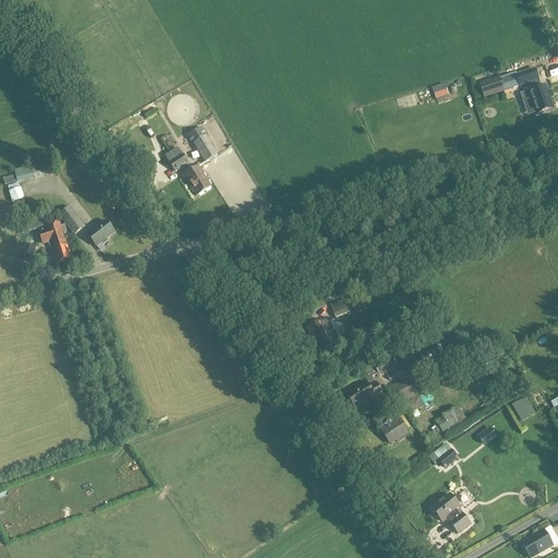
[(537,114),(553,110),(545,87),(541,88),(538,81),(535,69),(516,75),(519,86),(529,83),(532,92),(530,93),(537,114)]
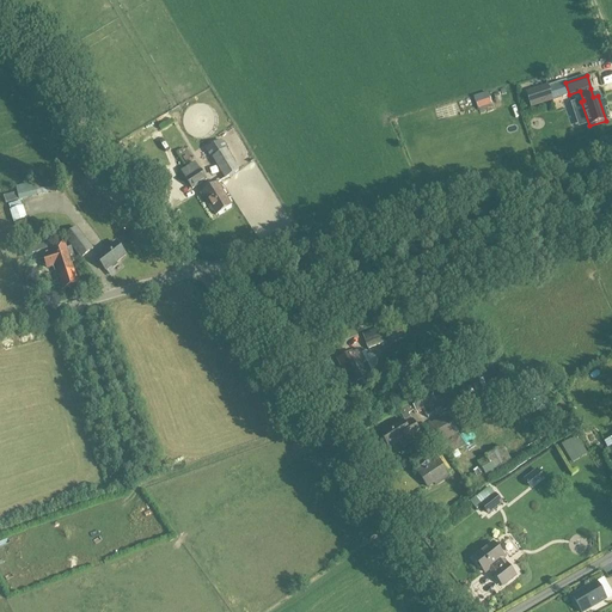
[(548,87),(528,93),(527,93),(532,108),(552,101),(548,87)]
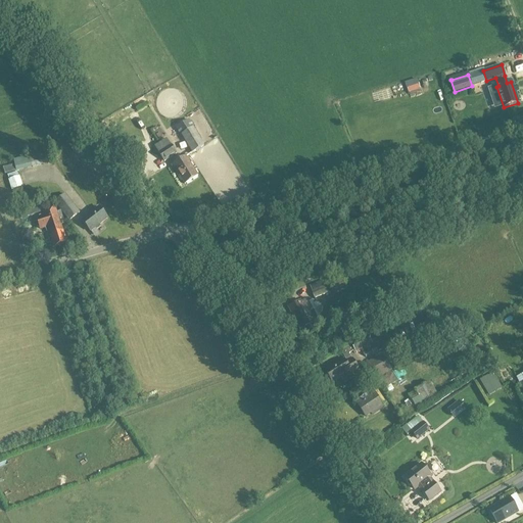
[(204,146),(193,128),(181,135),(192,153),(204,146)]
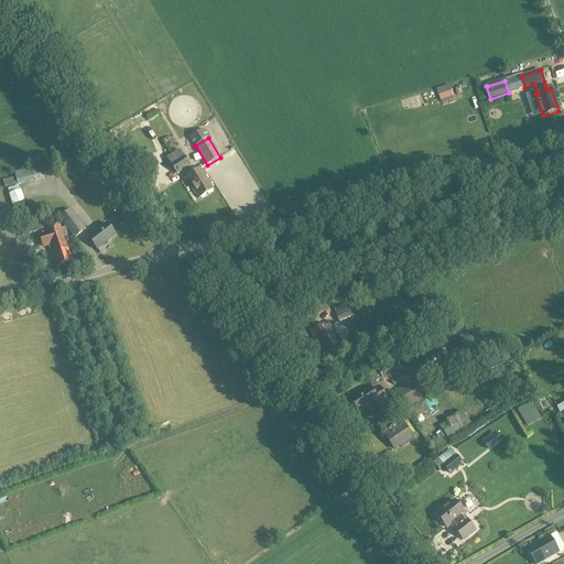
[(180,150),(167,159),(179,175),(191,165),(180,150)]
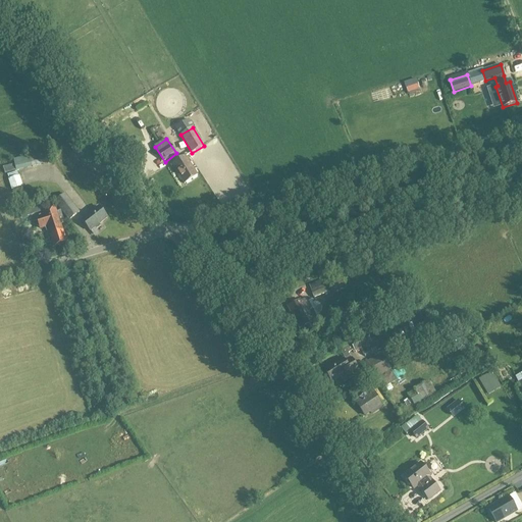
[(33,167),(48,163),(45,152),(30,156),(13,160),(14,165),(3,168),(4,174),(33,167)]
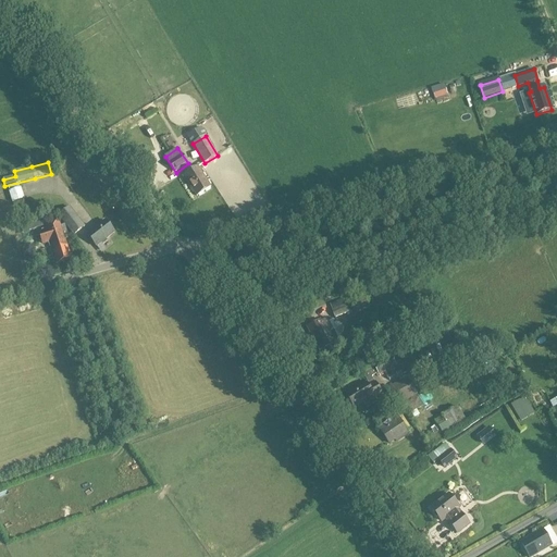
[(198,168),(184,176),(196,196),(210,187),(198,168)]
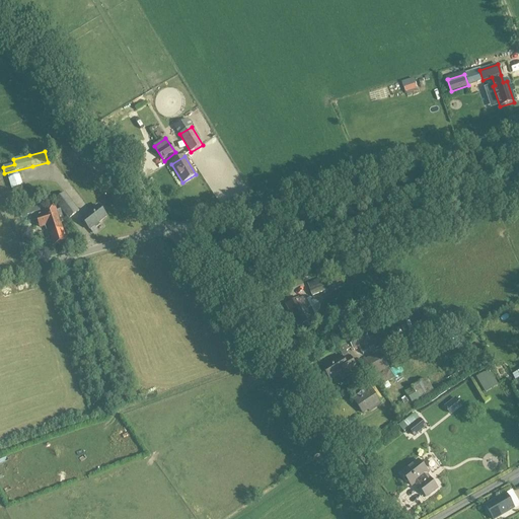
[(8,179),(11,190),(23,187),(20,175),(8,179)]
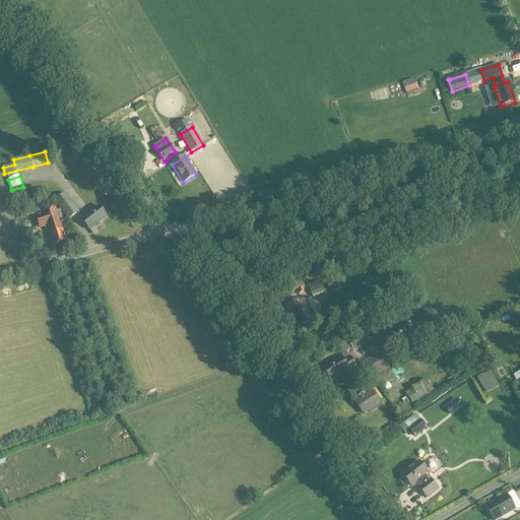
[(65,195),(55,203),(69,220),(79,212),(65,195)]
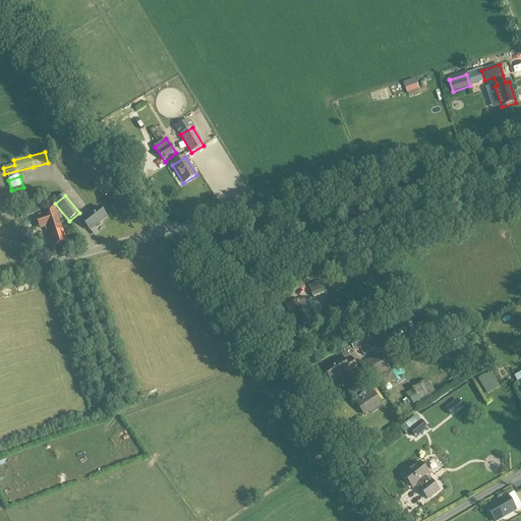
[(39,203),(18,209),(22,221),(29,219),(27,217),(41,213),(39,203)]
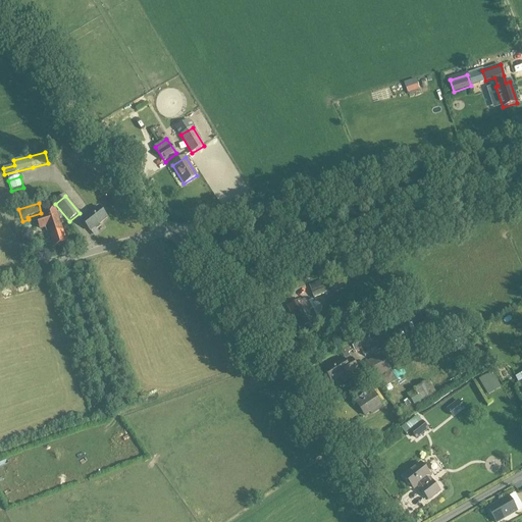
[(37,218),(41,229),(48,226),(51,235),(61,231),(56,213),(54,213),(52,206),(46,208),(48,215),(37,218)]
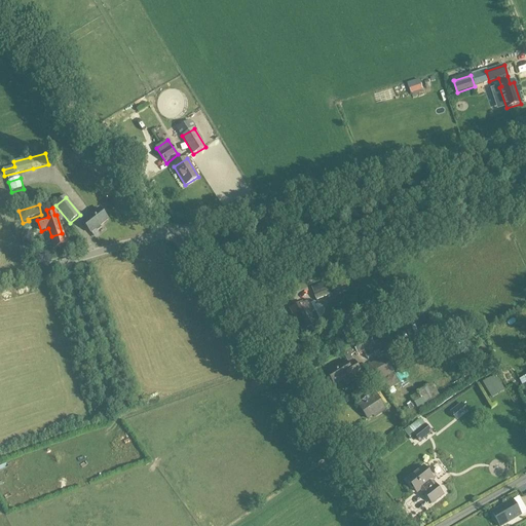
[(108,220),(100,210),(83,222),(91,232),(96,229),(97,231),(101,228),(100,226),(108,220)]
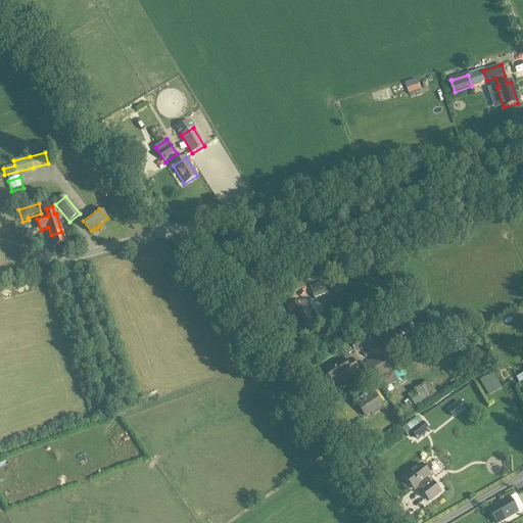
[(346,288),(342,280),(329,285),(332,293),(346,288)]
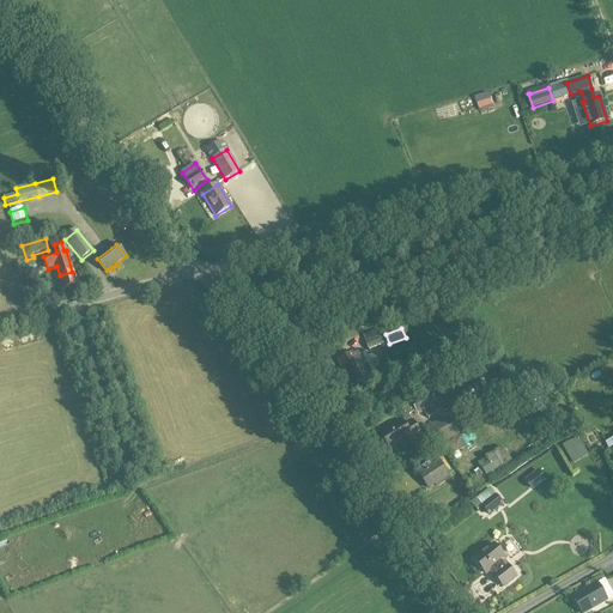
[(382,335),(365,343),(369,351),(386,344),(382,335)]
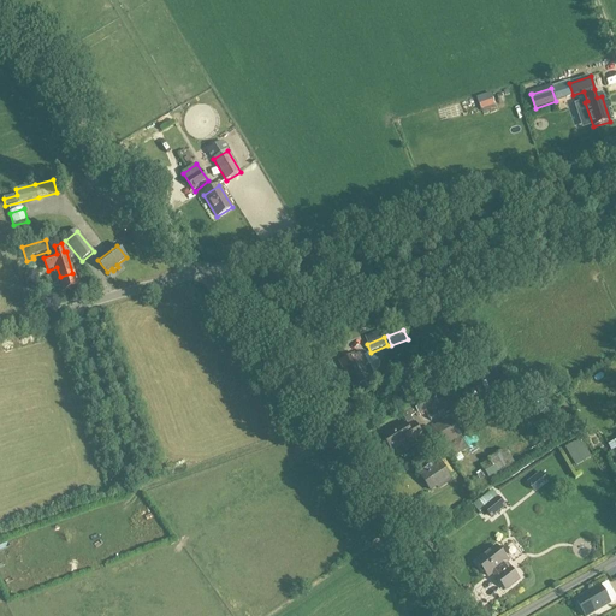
[(361,353),(357,355),(356,354),(341,362),(354,388),(368,380),(368,379),(374,377),(361,353)]
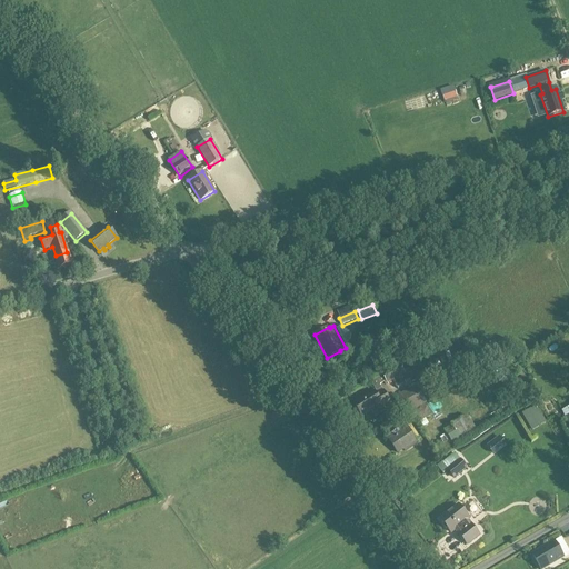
[(405,375),(399,365),(382,375),(388,383),(405,375)]
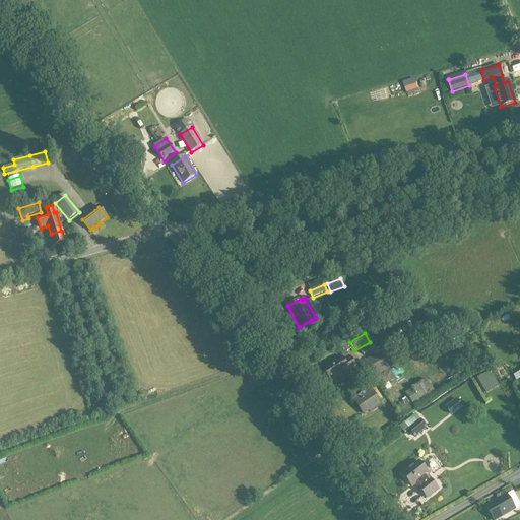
[(370,351),(380,345),(377,339),(367,344),(370,351)]
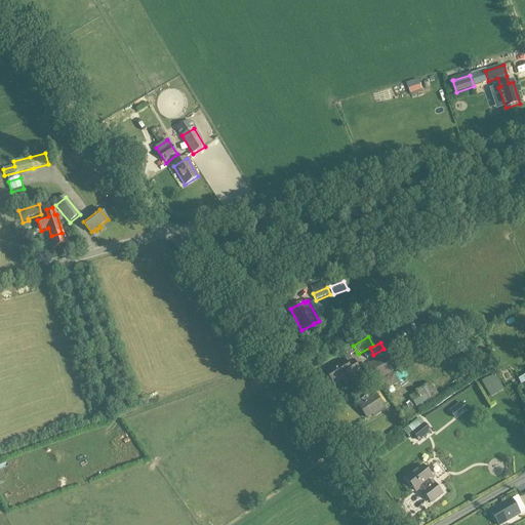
[(120,365),(114,348),(107,350),(112,367),(120,365)]
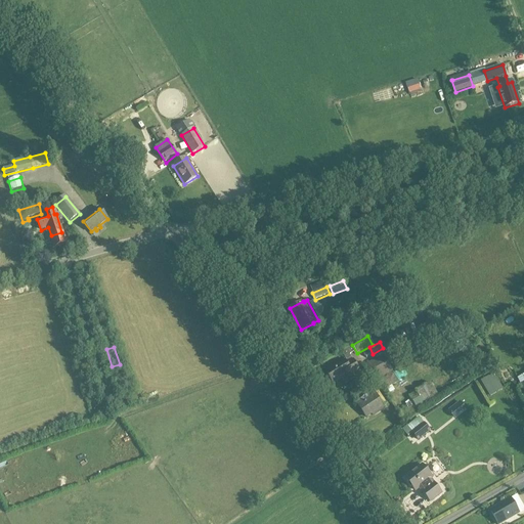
[(384,355),(365,365),(375,382),(393,372),(384,355)]
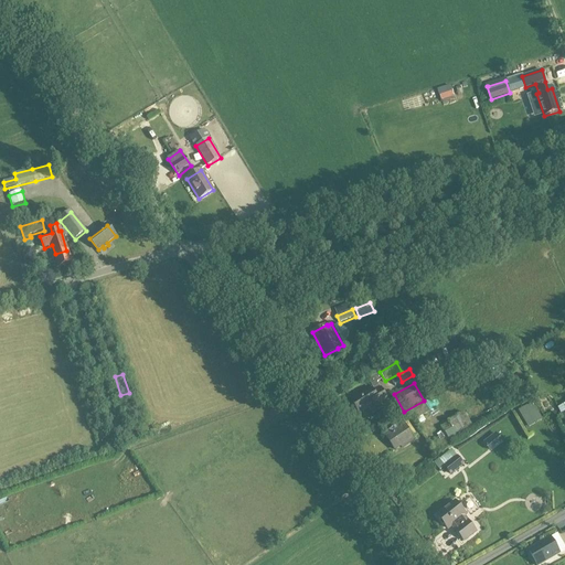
[(379,402),(371,390),(351,402),(359,414),(379,402)]
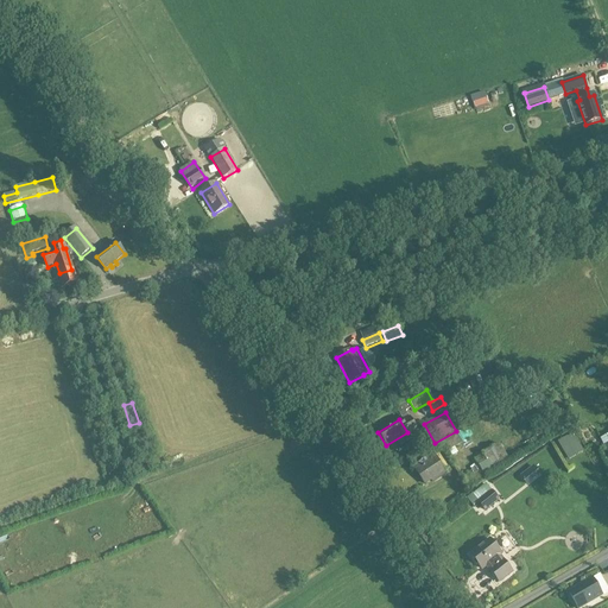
[(438,444),(448,460),(457,454),(453,447),(462,439),(456,431),(447,438),(438,444)]
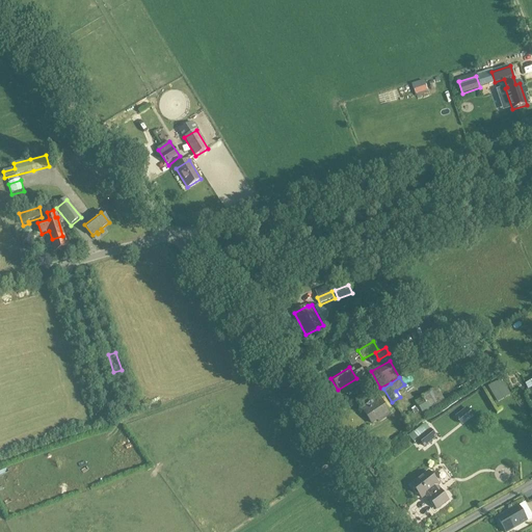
[(487,388),(498,403),(505,399),(496,382),(487,388)]
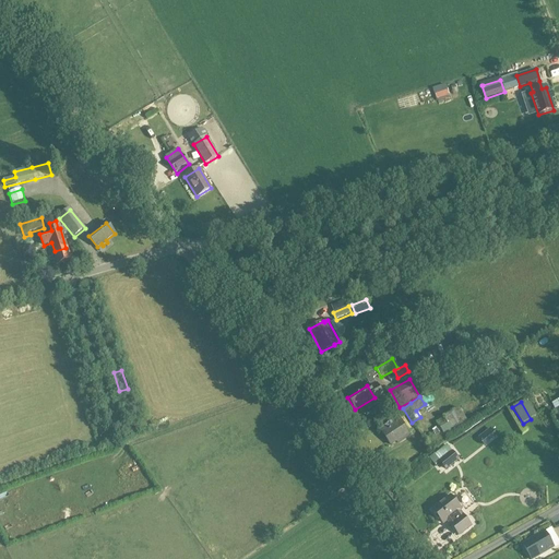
[(454,433),(468,424),(459,408),(444,418),(454,433)]
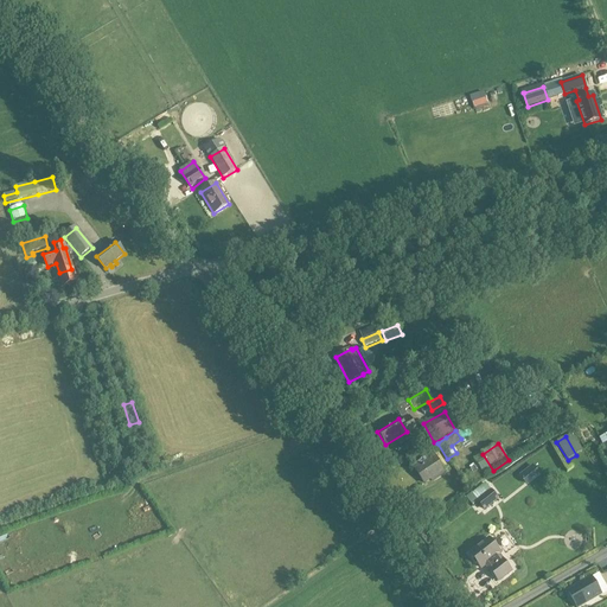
[(433,460),(417,471),(426,483),(432,479),(434,481),(439,478),(436,475),(441,472),(433,460)]
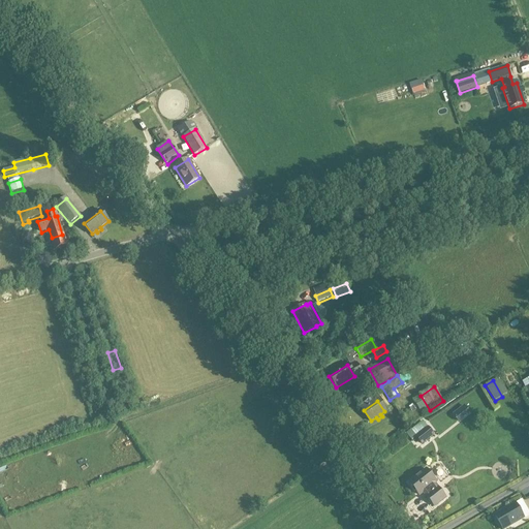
[(422,444),(435,435),(429,427),(415,436),(422,444)]
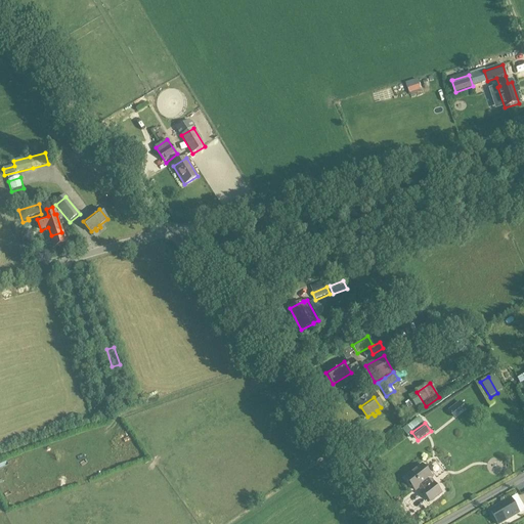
[(47,464),(56,461),(51,448),(42,451),(47,464)]
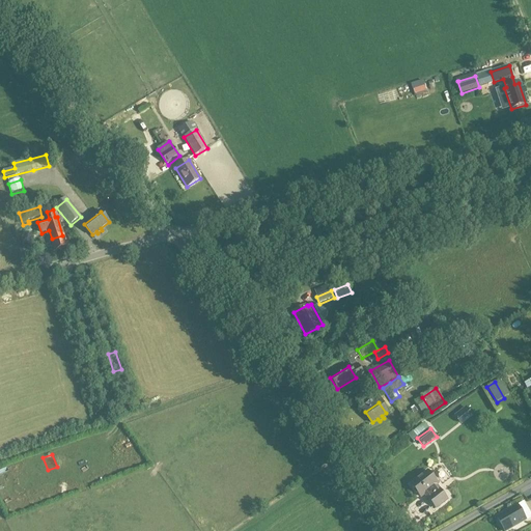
[(447,500),(440,490),(436,485),(438,484),(428,472),(412,485),(421,497),(425,494),(429,498),(428,499),(436,508),(447,500)]
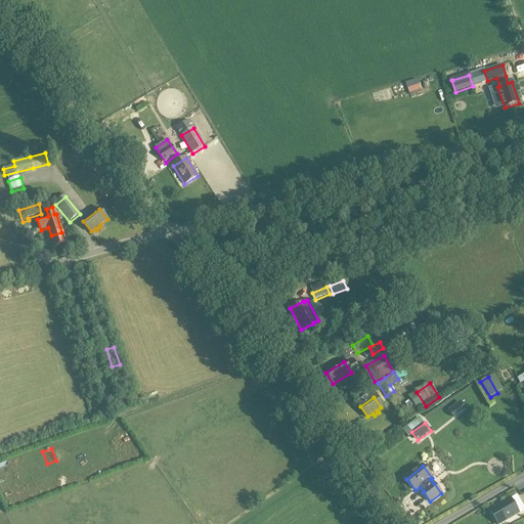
[(511,499),(490,511),(496,523),(500,523),(519,514),(511,499)]
